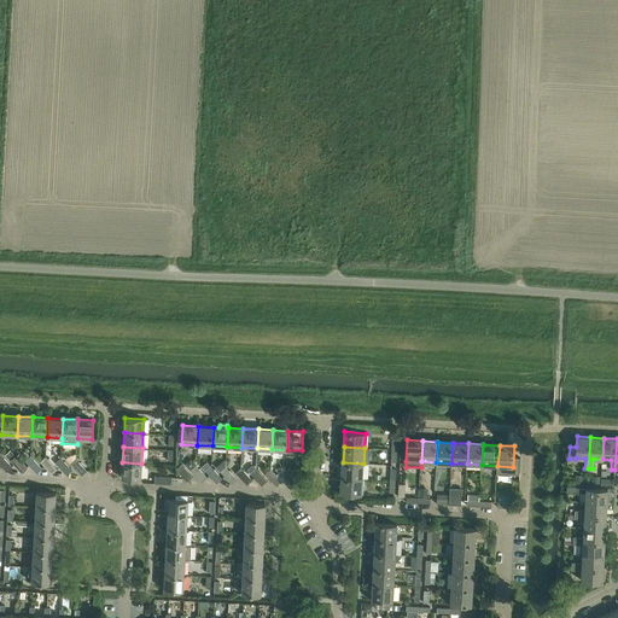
[(0,465),(7,472),(12,467),(1,454),(0,454),(0,465)]
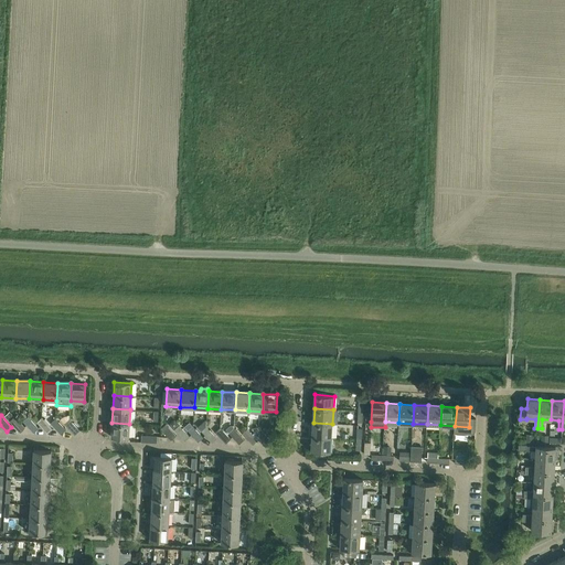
[(10,420),(9,420),(20,433),(25,427),(14,416),(10,420)]
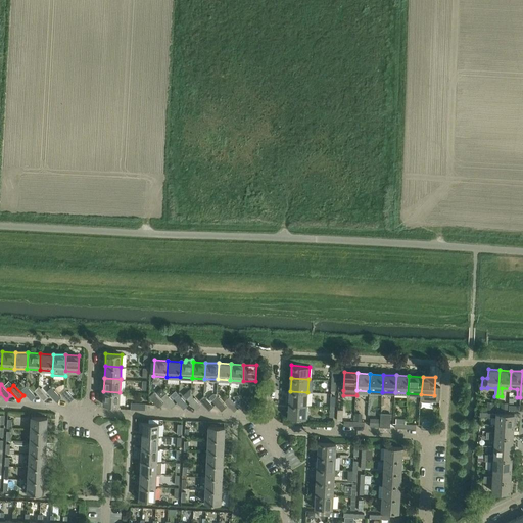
[(31,400),(36,396),(26,386),(21,390),(31,400)]
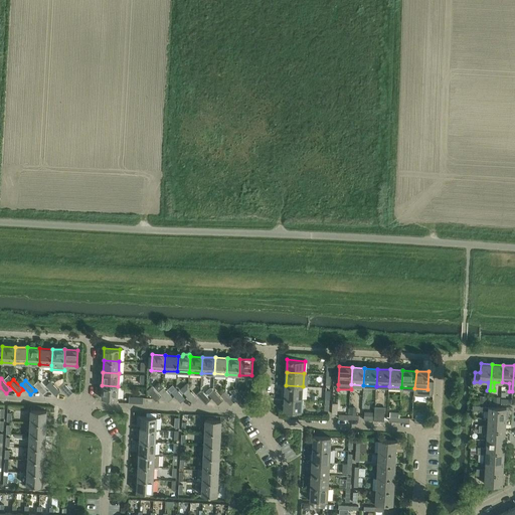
[(43,395),(47,391),(38,380),(33,384),(43,395)]
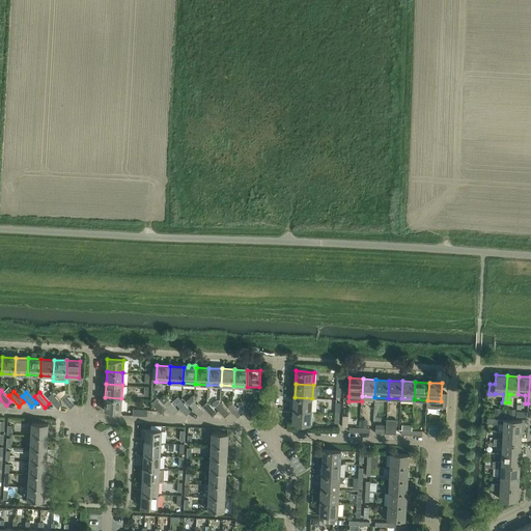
[(57,409),(62,404),(52,393),(48,397),(57,409)]
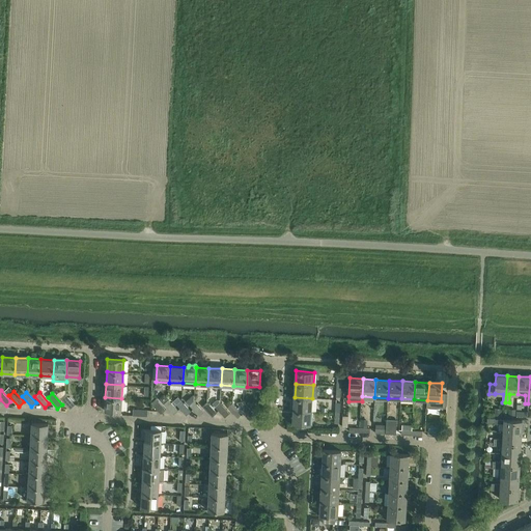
[(71,410),(75,404),(65,394),(60,398),(71,410)]
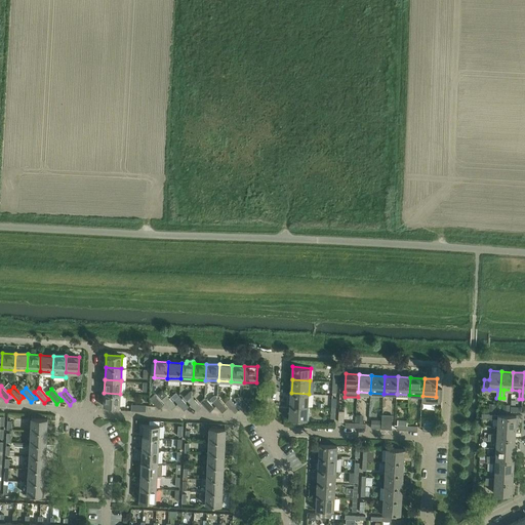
[(162,390),(157,394),(162,399),(163,399),(167,395),(162,390)]
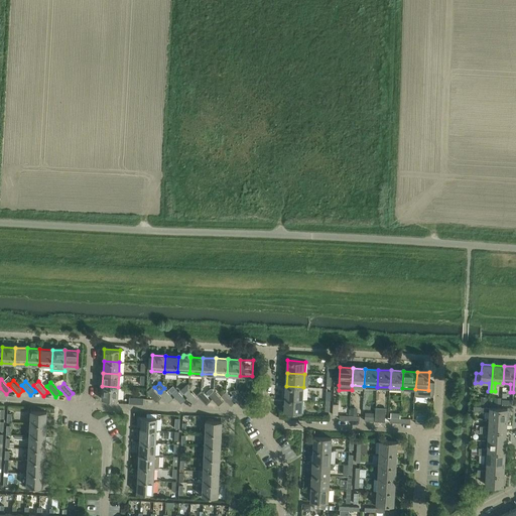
[(117,400),(118,387),(102,386),(101,399),(117,400)]
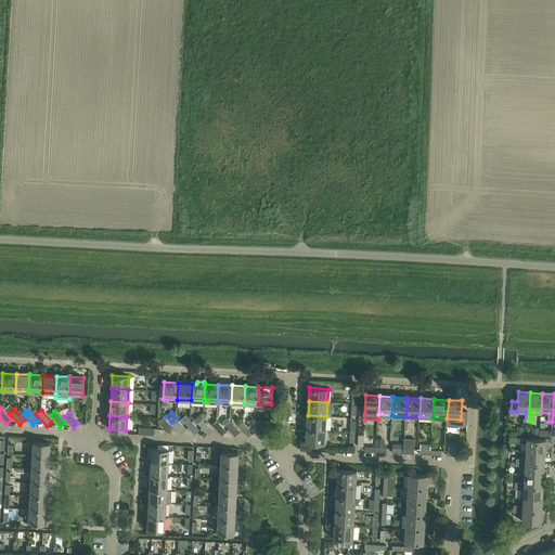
[(325,430),(326,416),(308,415),(307,429),(325,430)]
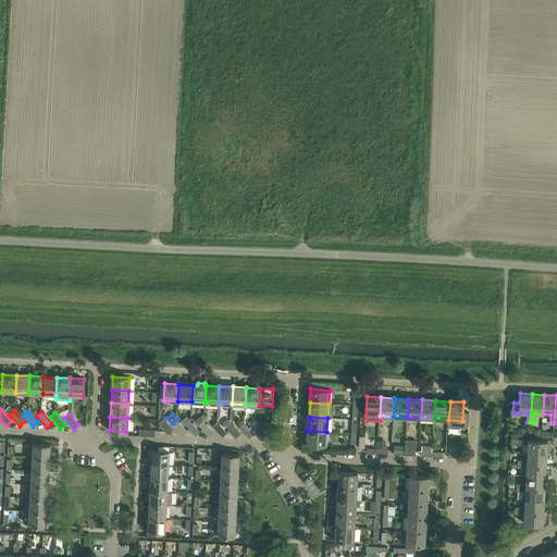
[(169,434),(174,430),(163,418),(159,423),(169,434)]
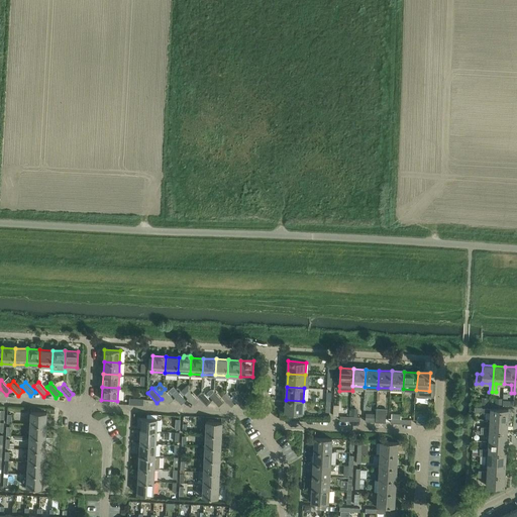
[(169,404),(174,400),(165,389),(161,393),(160,393),(169,404)]
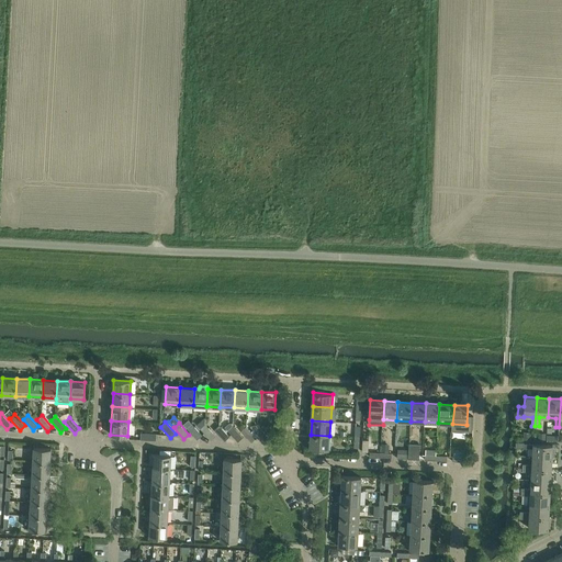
[(198,440),(202,435),(192,424),(187,428),(198,440)]
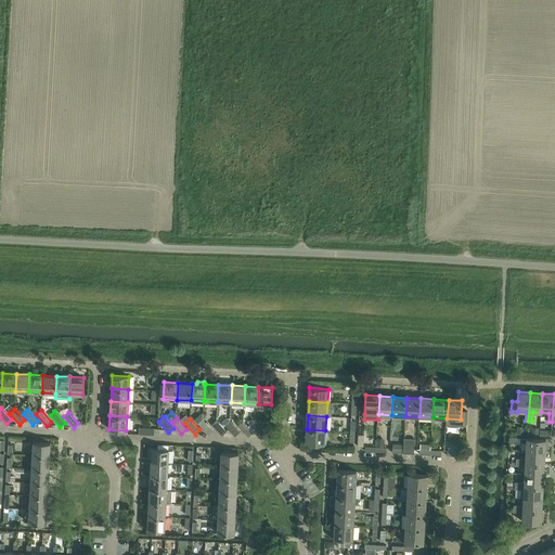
[(208,435),(214,430),(203,420),(198,424),(208,435)]
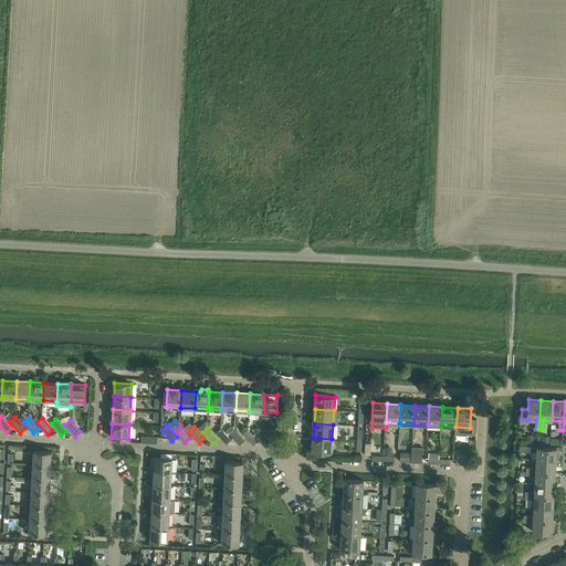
[(227,444),(231,440),(221,428),(216,432),(227,444)]
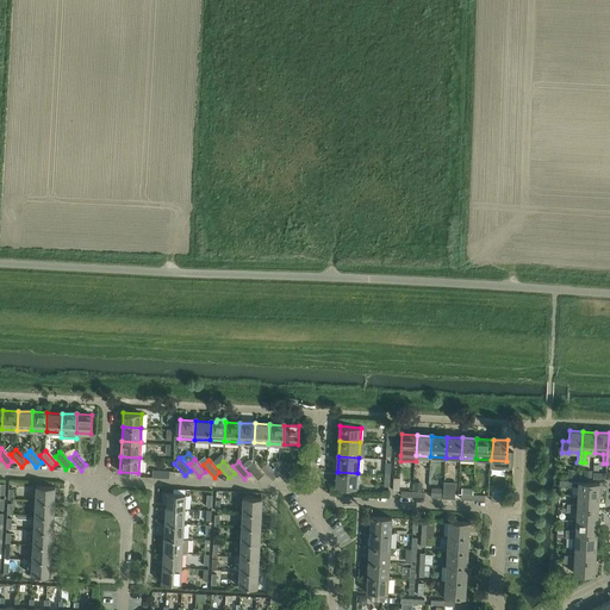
[(282,461),(272,464),(275,467),(273,470),(278,475),(281,473),(277,468),(279,466),(282,464),(282,461)]
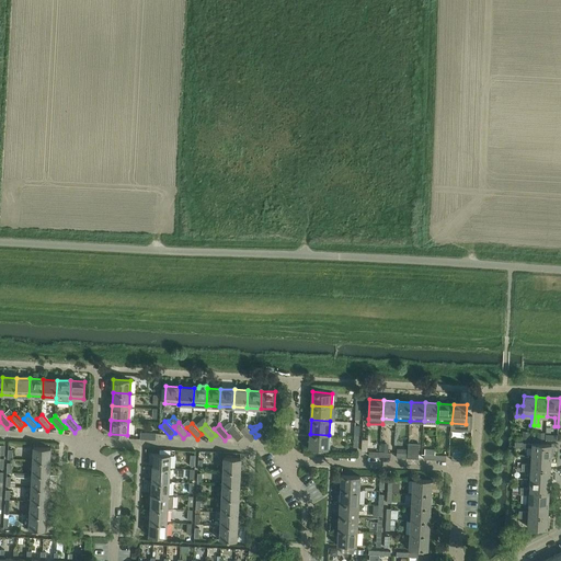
[(238,442),(242,436),(232,425),(227,430),(238,442)]
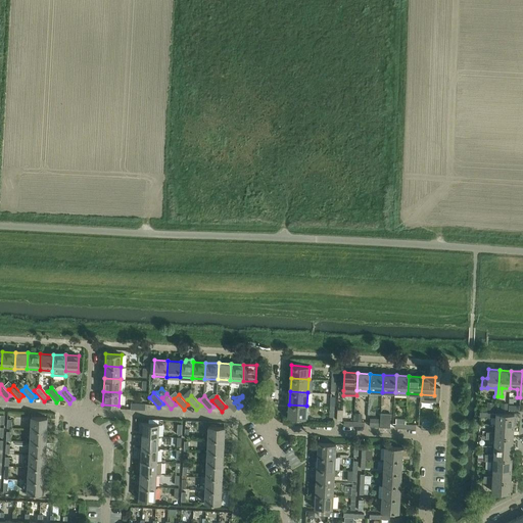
[(234,412),(239,408),(238,408),(234,402),(229,396),(225,401),(234,412)]
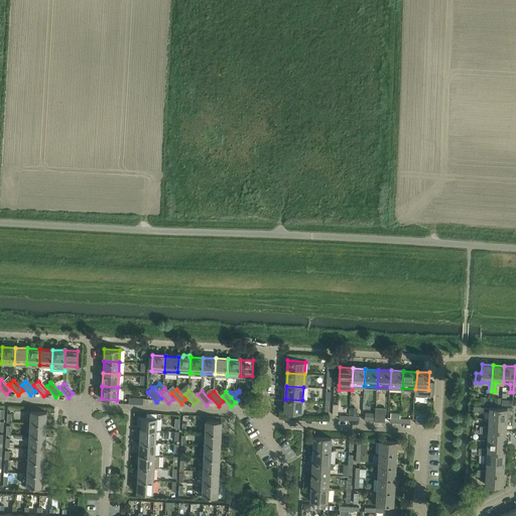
[(244,407),(248,403),(239,392),(236,394),(234,396),(238,400),(244,407)]
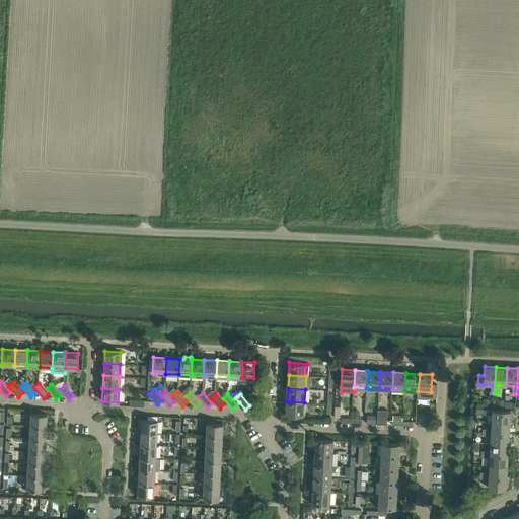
[(304,416),(304,402),(287,401),(286,415),(304,416)]
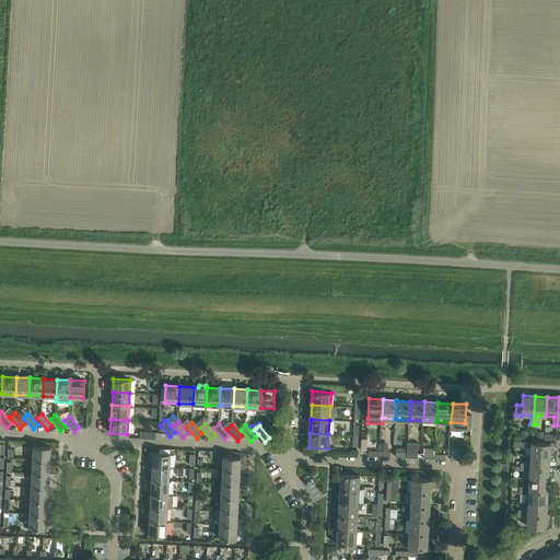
[(550,456),(552,456),(552,450),(550,450),(550,444),(523,442),(523,446),(531,446),(531,455),(550,456)]
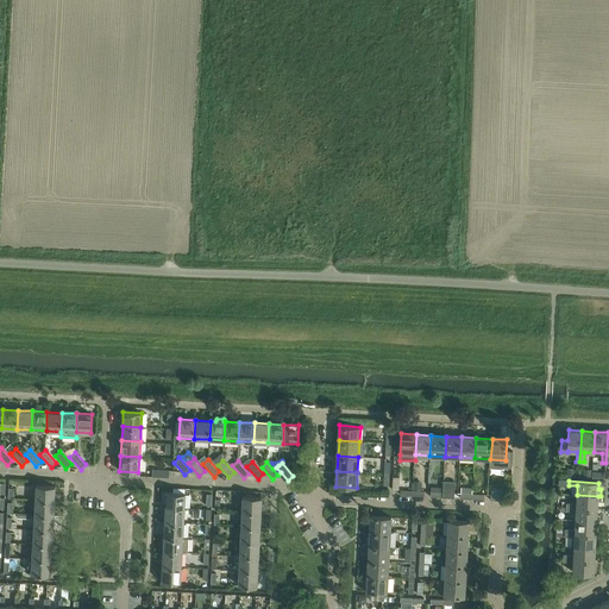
[(443,493),(443,497),(454,498),(454,493),(456,482),(444,482),(443,493)]
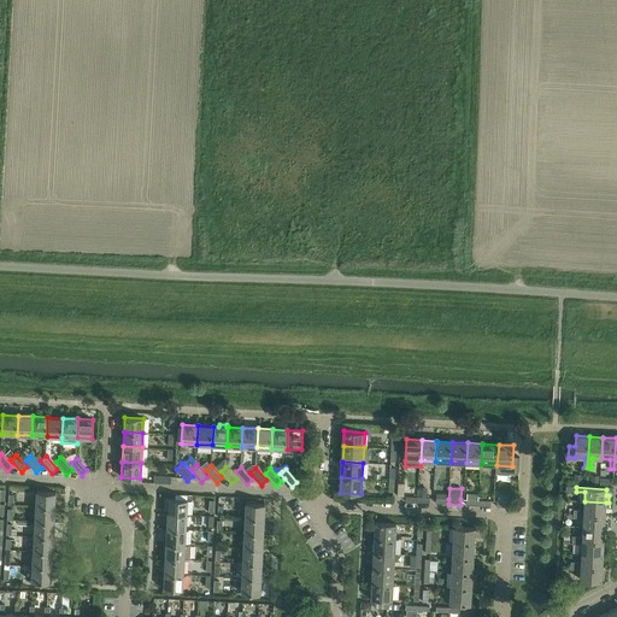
[(36,506),(54,507),(56,492),(36,492),(36,506)]
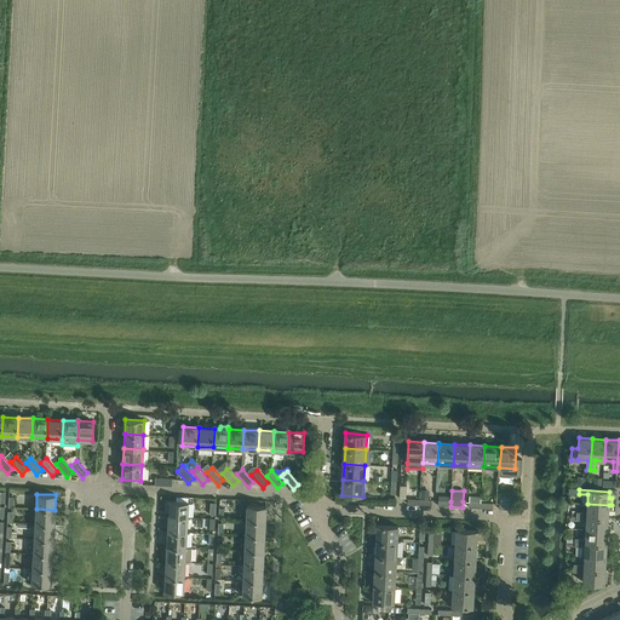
[(481,507),(482,503),(482,497),(470,495),(469,507),(481,507)]
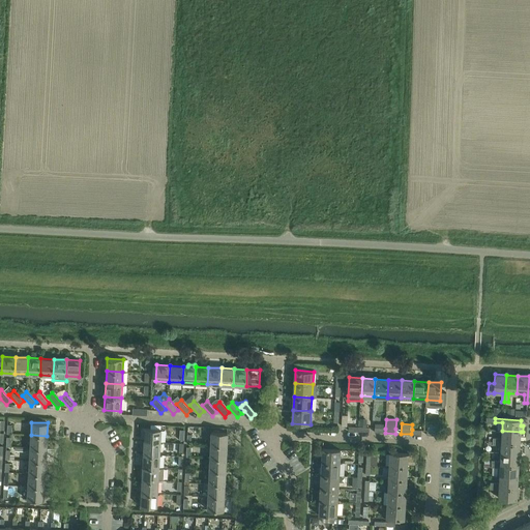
[(144,441),(160,442),(162,429),(145,429),(144,441)]
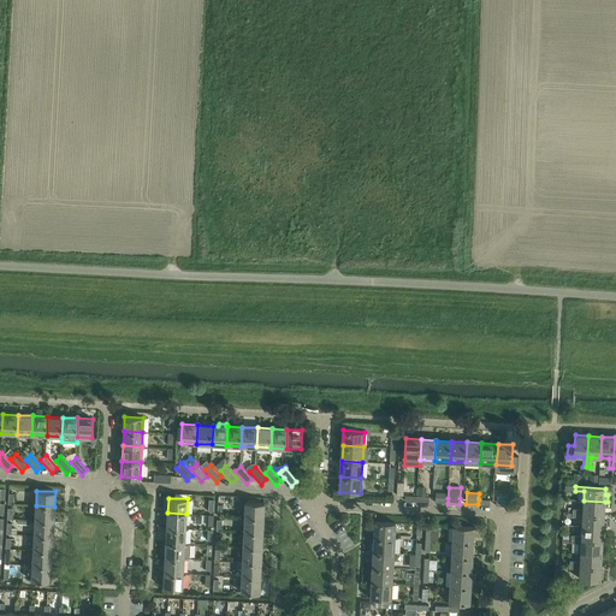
[(604,515),(605,502),(584,501),(584,509),(573,509),(573,513),(604,515)]
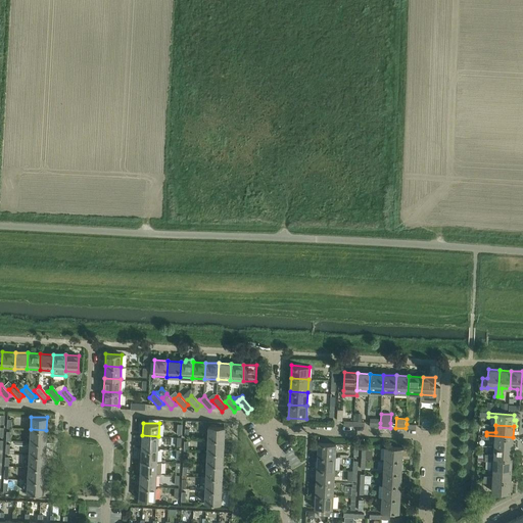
[(207,440),(224,440),(225,427),(208,426),(207,440)]
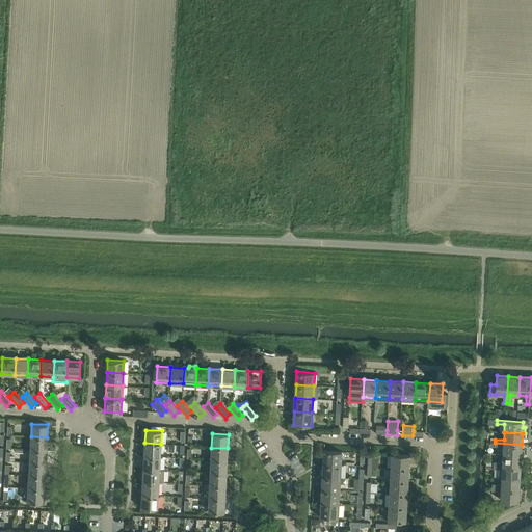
[(47,451),(47,437),(31,436),(30,450),(47,451)]
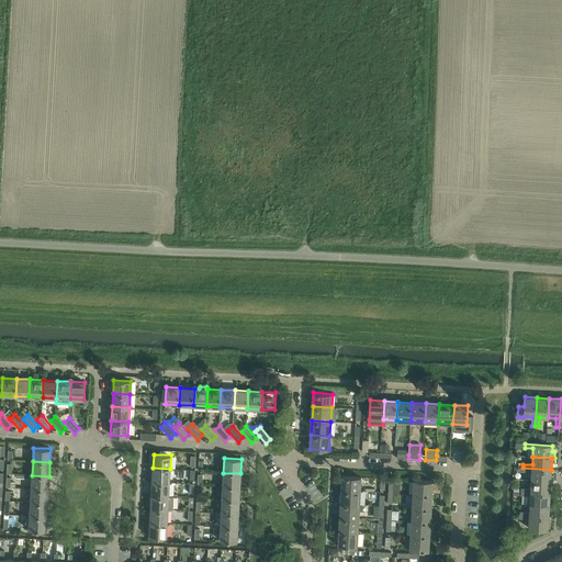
[(169,482),(170,469),(153,468),(153,482),(169,482)]
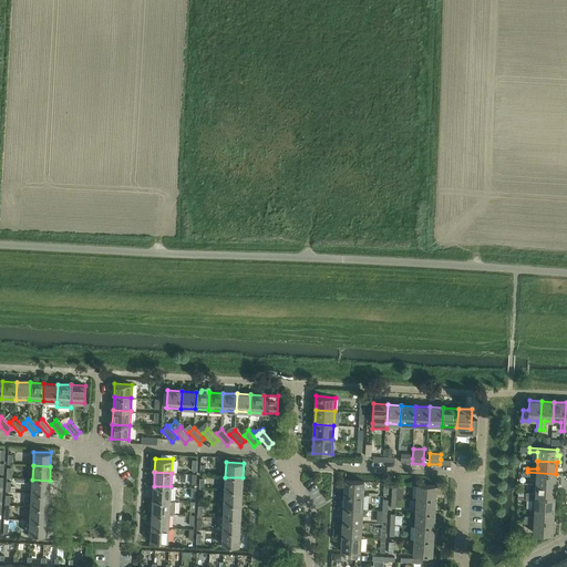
[(556,474),(527,472),(523,472),(523,475),(536,476),(536,484),(555,485),(556,474)]
